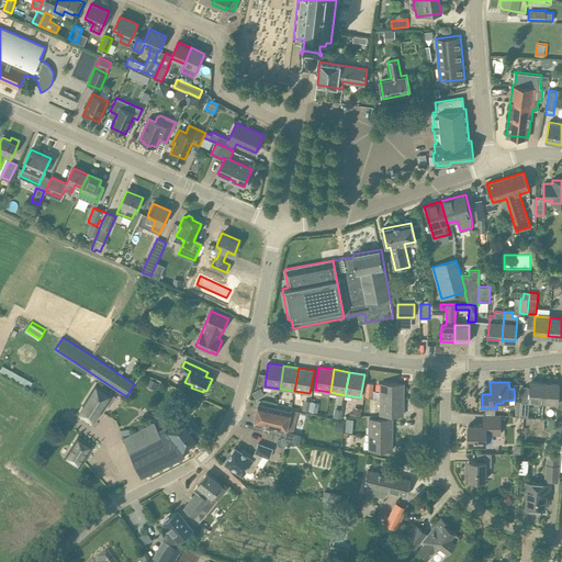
[(543,401),(544,383),(530,382),(529,400),(543,401)]
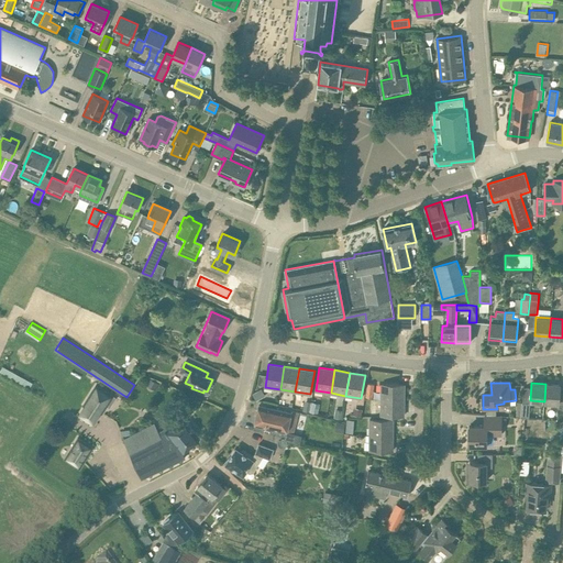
[(381,399),(405,399),(405,384),(382,384),(381,399)]
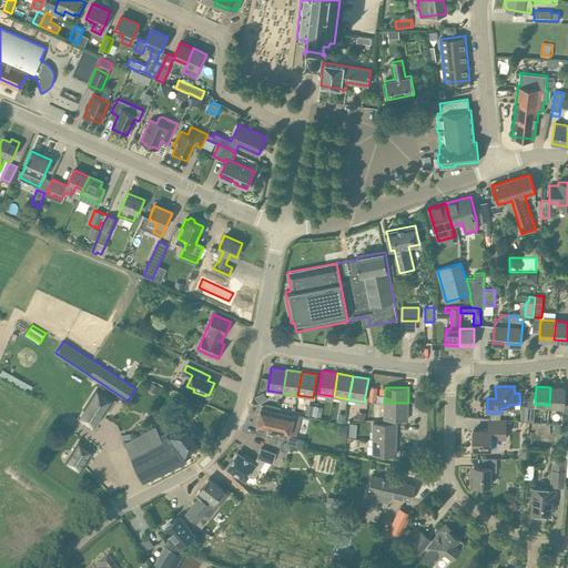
[(565,388),(550,387),(549,405),(564,406),(565,388)]
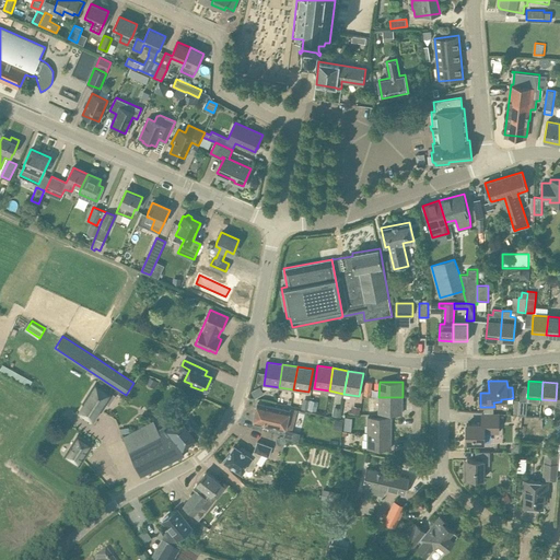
[(85,404),(80,411),(93,420),(100,409),(102,410),(113,394),(95,383),(83,403),(85,404)]
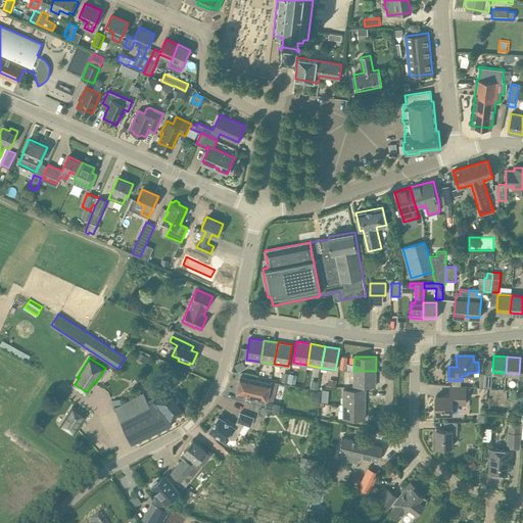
[(296,384),(298,375),(285,371),(282,380),(296,384)]
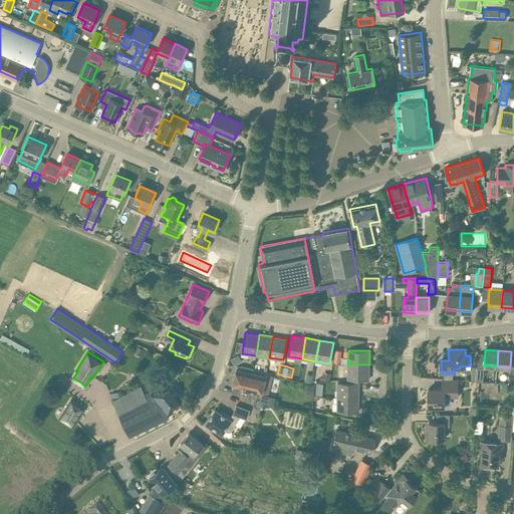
[(369,364),(347,364),(347,378),(369,378),(369,364)]
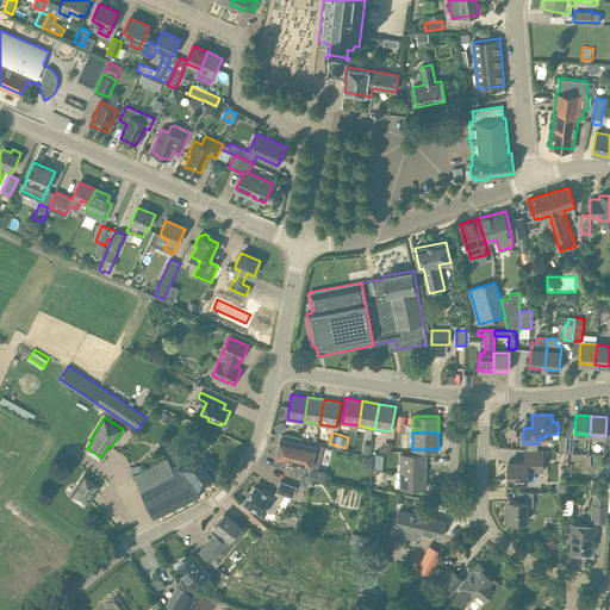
[(574,436),(566,435),(565,452),(573,453),(574,436)]
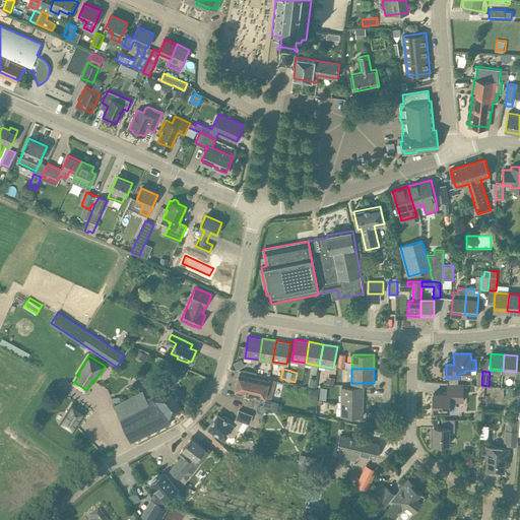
[(269,381),(240,374),(235,391),(264,399),(269,381)]
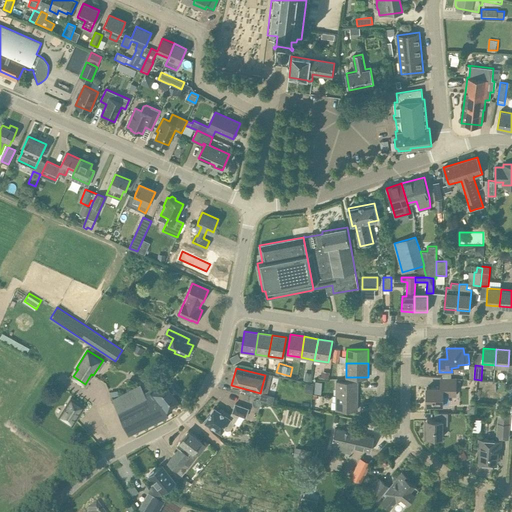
[(456,379),(456,378),(441,378),(441,387),(427,387),(426,404),(442,404),(443,394),(456,394),(456,387),(456,379)]
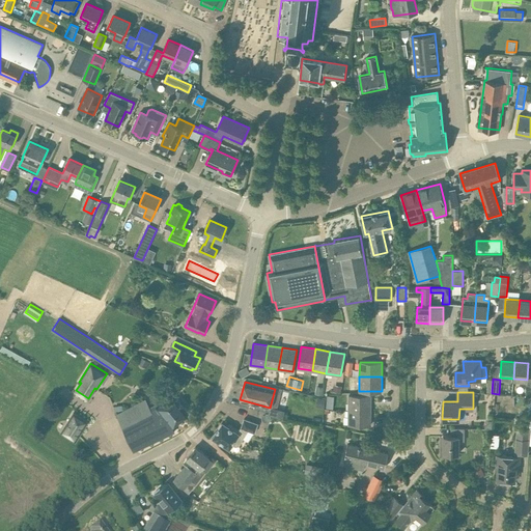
[(174,394),(167,400),(157,409),(151,412),(145,400),(116,415),(134,450),(174,430),(172,426),(189,412),(174,394)]
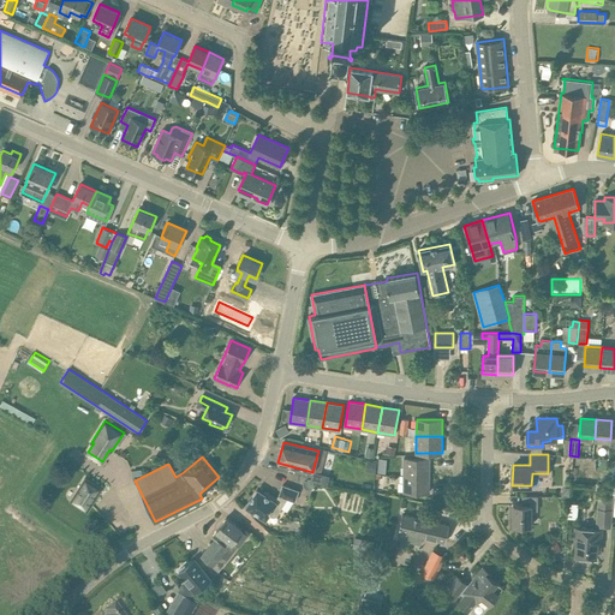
[(404,458),(404,475),(429,475),(430,458),(404,458)]
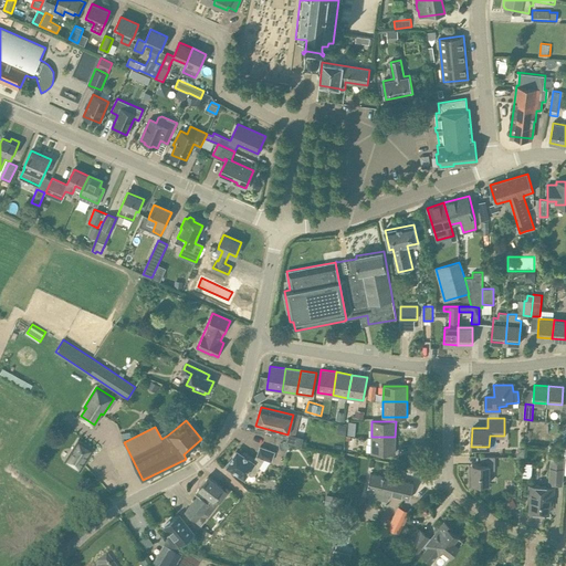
[(395,452),(395,437),(371,437),(371,452),(395,452)]
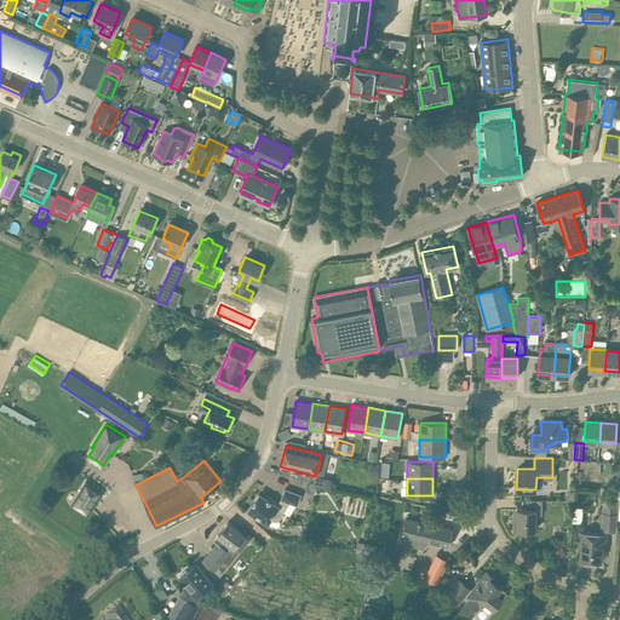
[(102,492),(85,481),(72,503),(89,514),(102,492)]
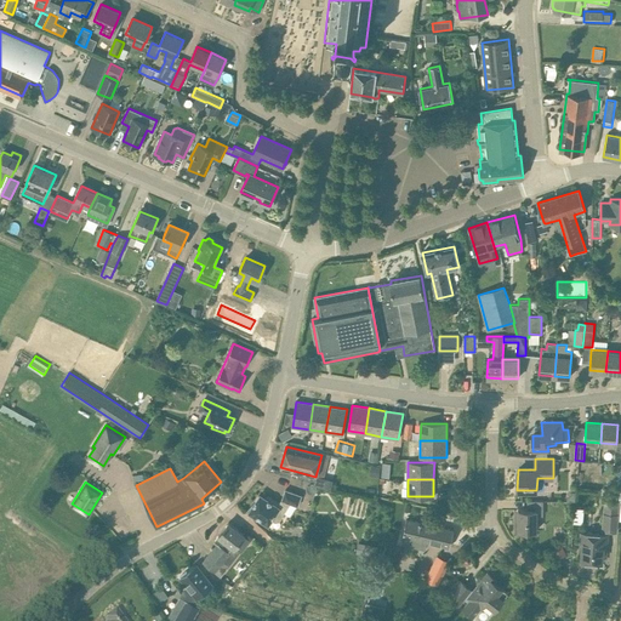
[(266,497),(260,495),(256,500),(246,511),(257,520),(260,518),(268,524),(272,519),(275,522),(279,520),(291,503),(298,506),(302,495),(285,489),(281,500),(280,503),(267,495),(266,497)]
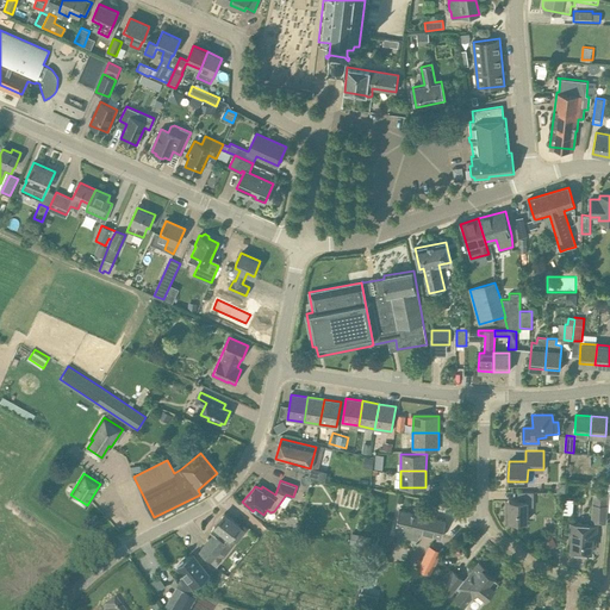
[(534,492),(530,491),(518,491),(518,500),(510,500),(510,511),(506,511),(505,524),(520,524),(520,521),(527,521),(527,506),(534,506),(534,492)]
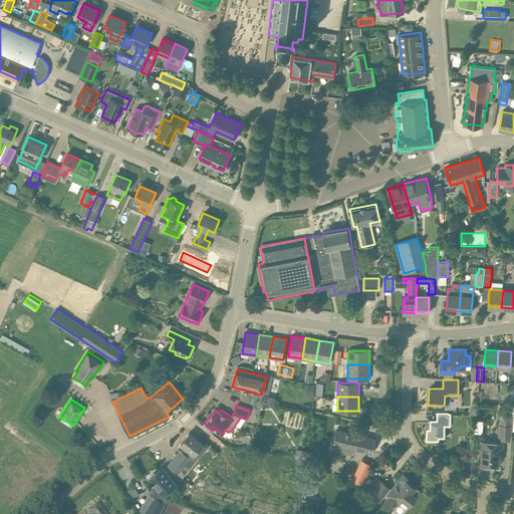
[(500,414),(500,425),(499,439),(510,440),(512,415),(500,414)]
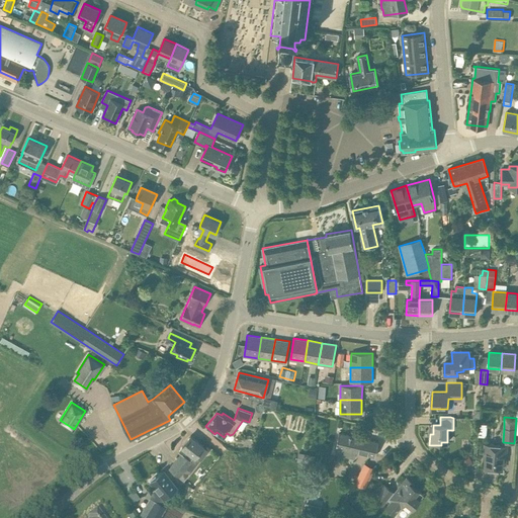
[(481,423),(480,436),(489,437),(489,423),(481,423)]
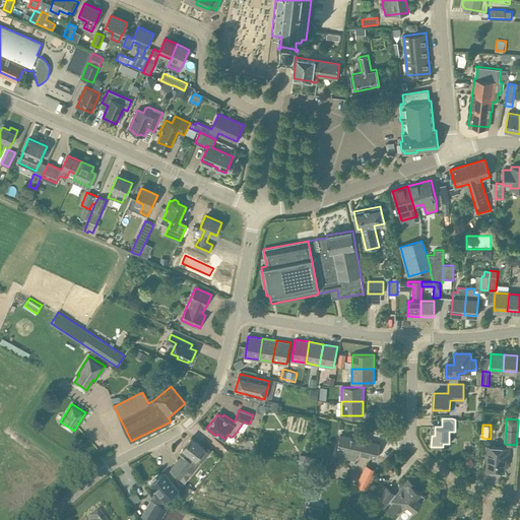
[(380,444),(340,435),(335,455),(348,458),(349,452),(377,458),(380,444)]
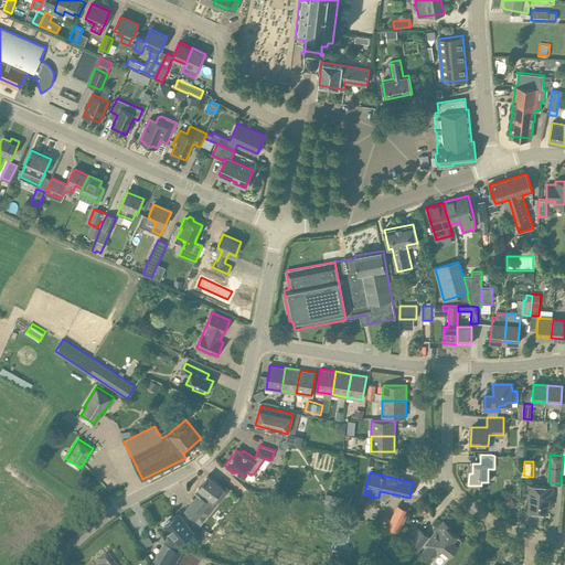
[(198,494),(184,512),(193,519),(196,521),(200,525),(202,520),(206,521),(208,516),(219,502),(214,499),(223,488),(223,487),(216,482),(208,475),(194,492),(198,494)]
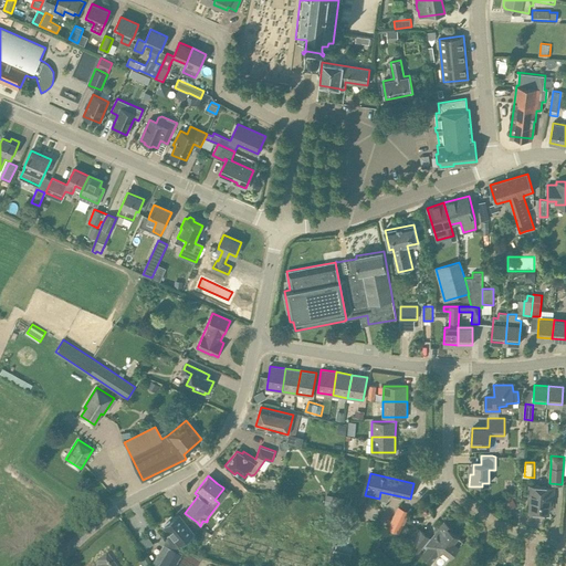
[(553,485),(528,483),(526,505),(530,505),(530,512),(548,513),(549,506),(552,506),(553,485)]
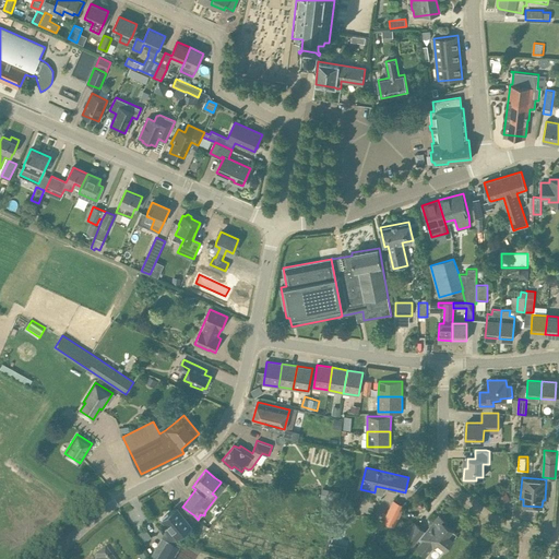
[(322,488),(321,498),(339,501),(340,491),(322,488)]
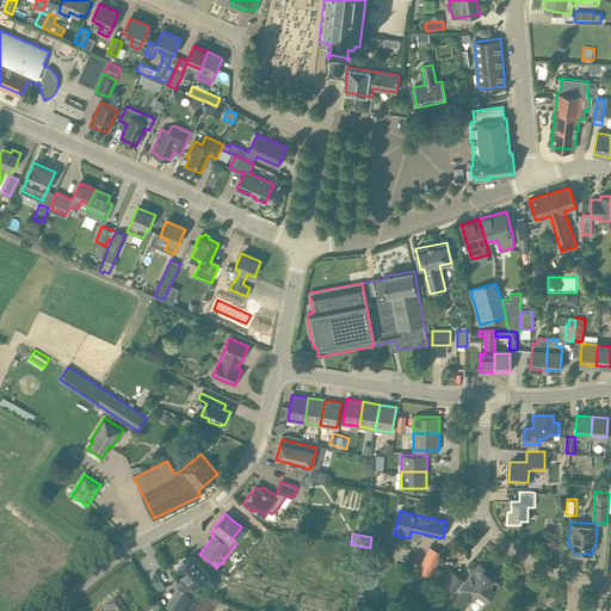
[(443,553),(430,547),(418,571),(431,576),(443,553)]
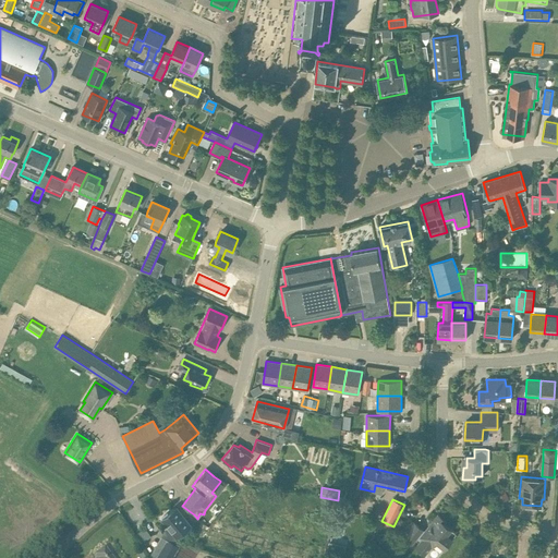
[(168,535),(177,542),(179,540),(179,537),(178,536),(191,525),(176,507),(162,518),(169,526),(167,529),(167,530),(168,533),(168,535)]
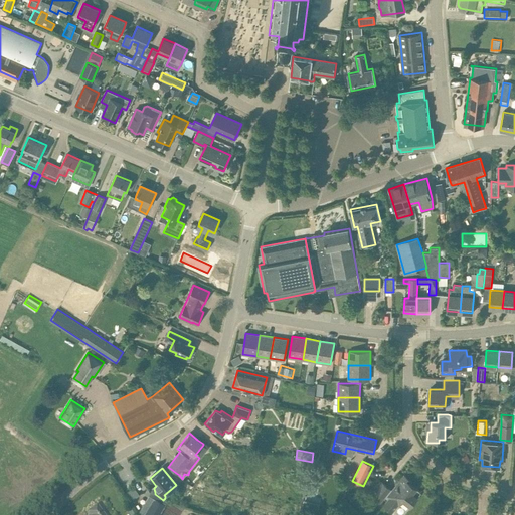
[(411,481),(404,475),(392,490),(382,482),(371,495),(380,502),(386,494),(389,497),(382,505),(392,513),(399,504),(399,505),(403,500),(410,506),(421,492),(410,483),(411,481)]
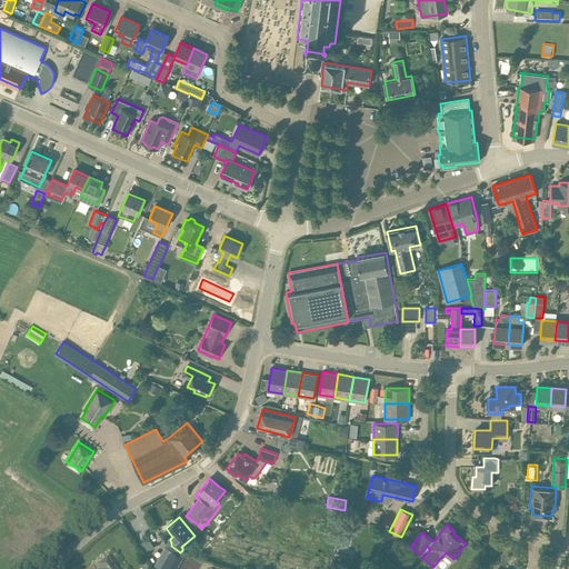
[(179,555),(180,552),(171,546),(171,547),(169,549),(171,550),(159,568),(173,568),(182,556),(179,555)]
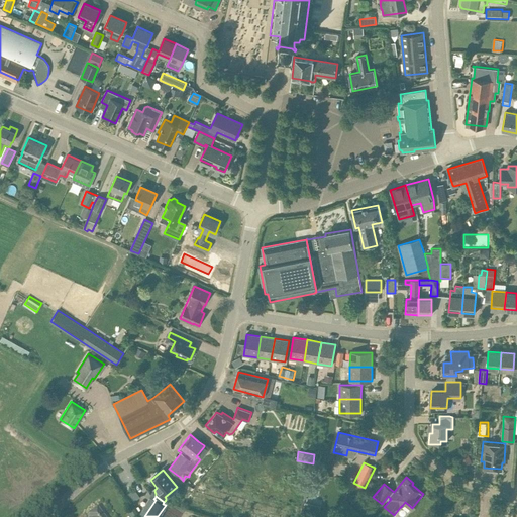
[(319,513),(320,506),(305,502),(302,515),(308,516),(309,510),(319,513)]
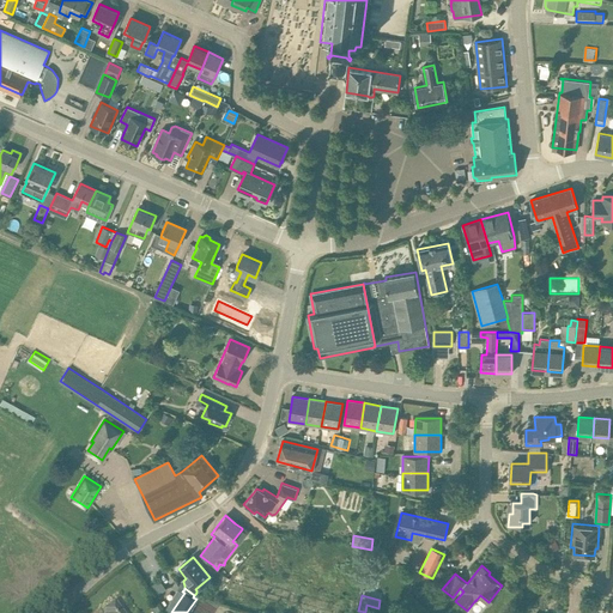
[(123,612),(116,602),(104,612),(105,612),(123,612)]
